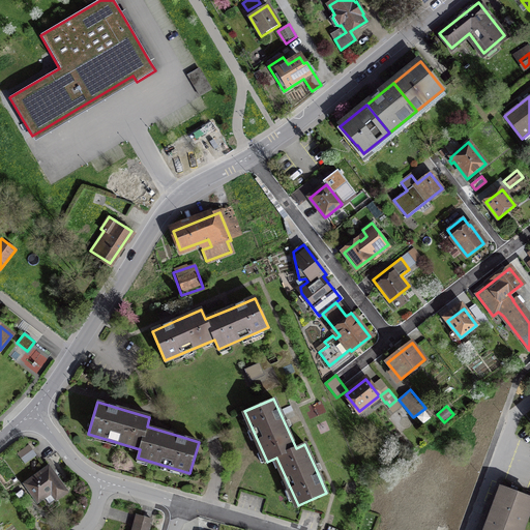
[(33,449),(21,458),(25,464),(37,455),(33,449)]
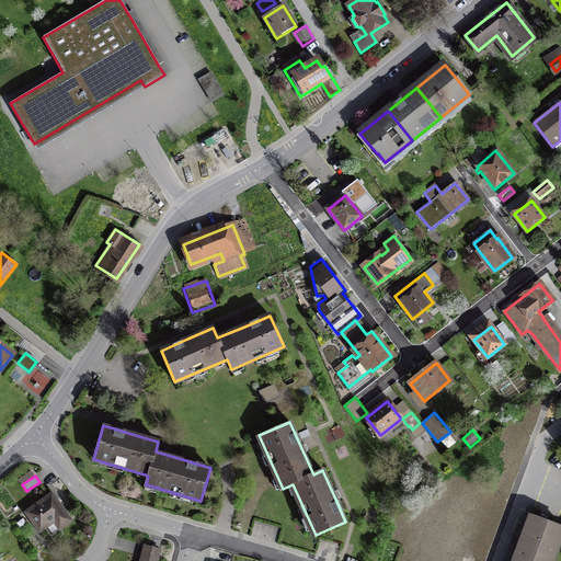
[(52,494),(26,513),(41,530),(54,521),(59,528),(71,519),(52,494)]
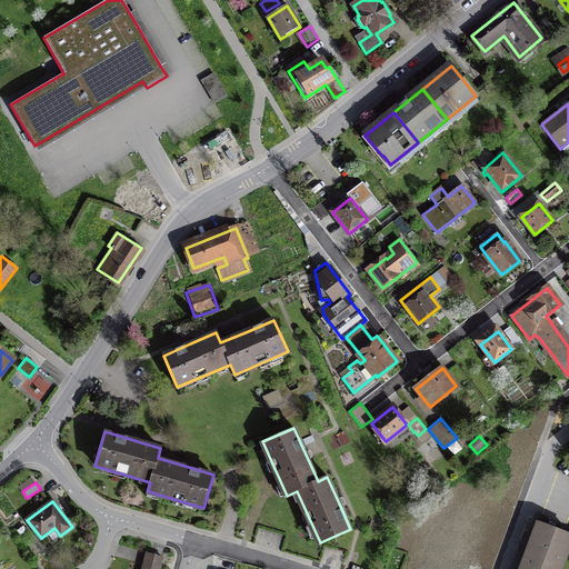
[(561,568),(568,549),(568,535),(533,522),(526,543),(517,568),(561,568)]
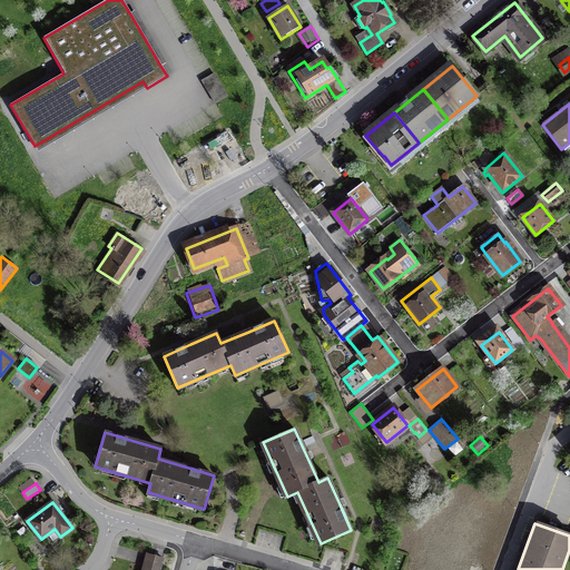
[(159,569),(163,558),(148,554),(143,569),(159,569)]
